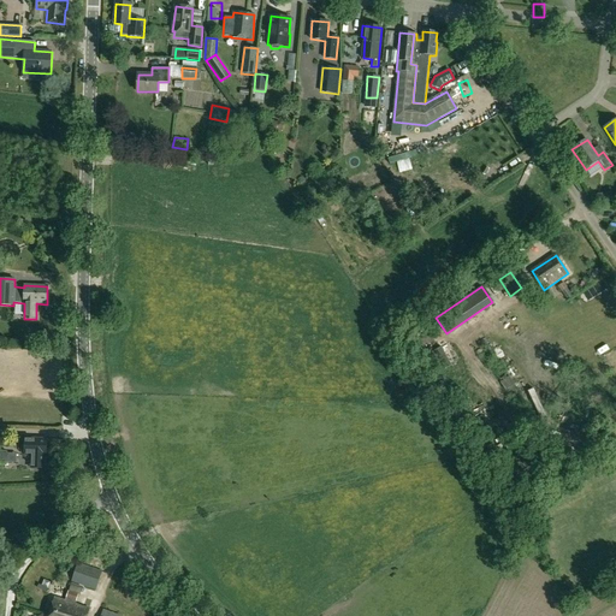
[(501,383),(505,390),(514,384),(509,377),(501,383)]
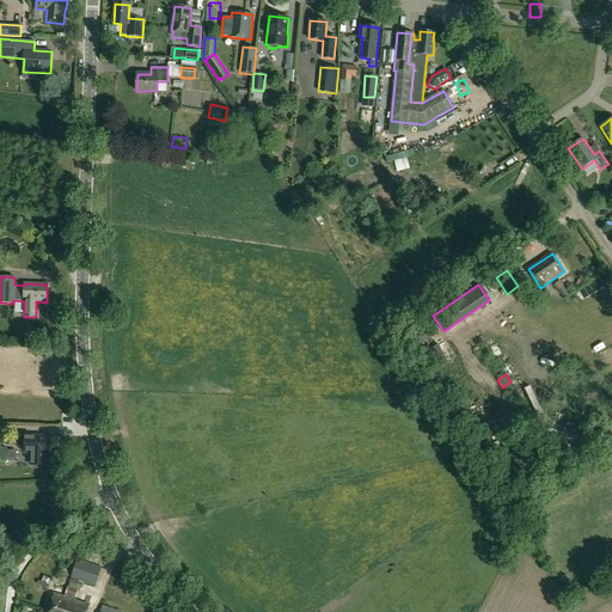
[(47,436),(25,436),(24,453),(32,453),(31,465),(46,465),(46,453),(47,453),(47,436)]
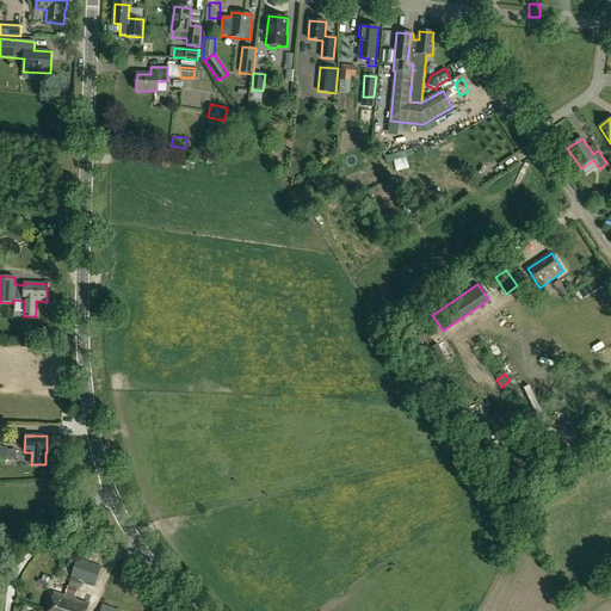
[(7,446),(0,446),(0,457),(16,458),(16,449),(7,449),(7,446)]
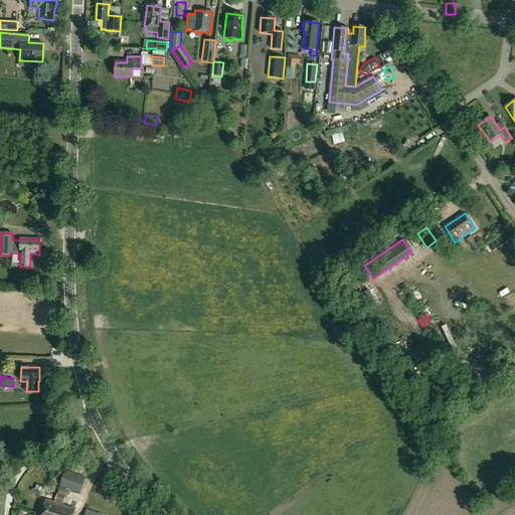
[(80,494),(86,478),(65,471),(59,487),(80,494)]
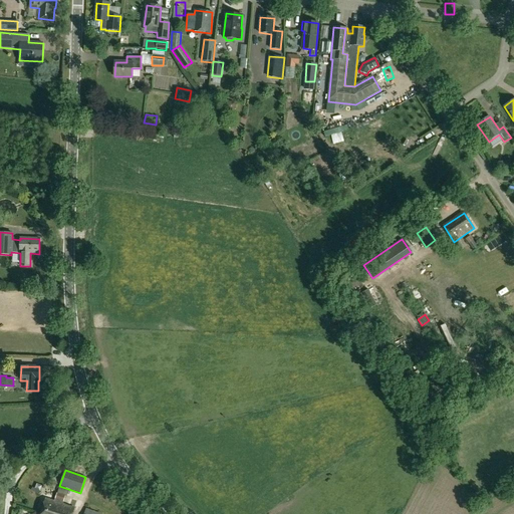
[(57,494),(55,502),(45,499),(41,510),(52,513),(72,513),(74,508),(63,504),(65,497),(57,494)]
